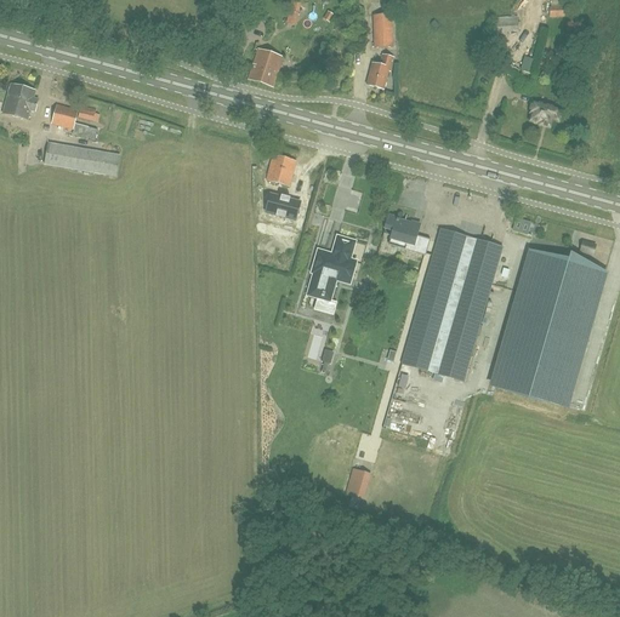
[(549,15),(563,13),(563,4),(549,5),(549,15)]
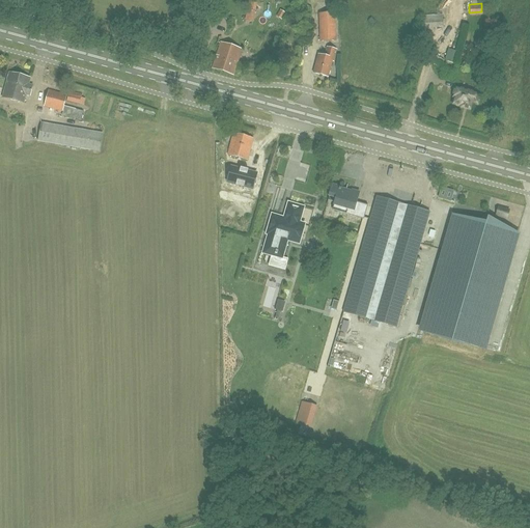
[(246,18),(254,20),(257,9),(249,7),(246,18)]
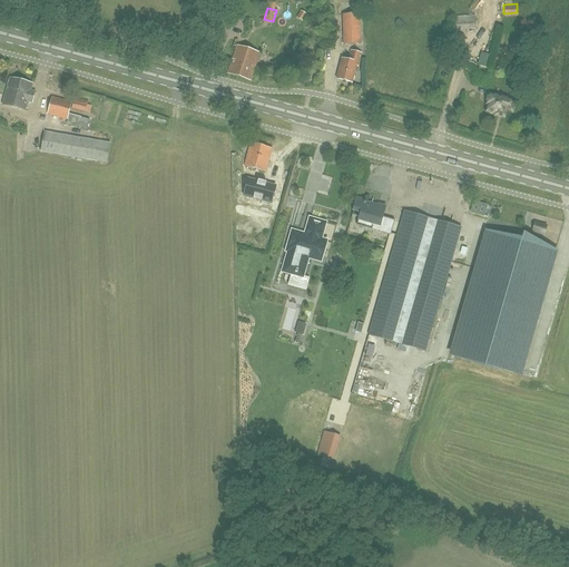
[(304,12),(298,8),(294,15),(300,18),(304,12)]
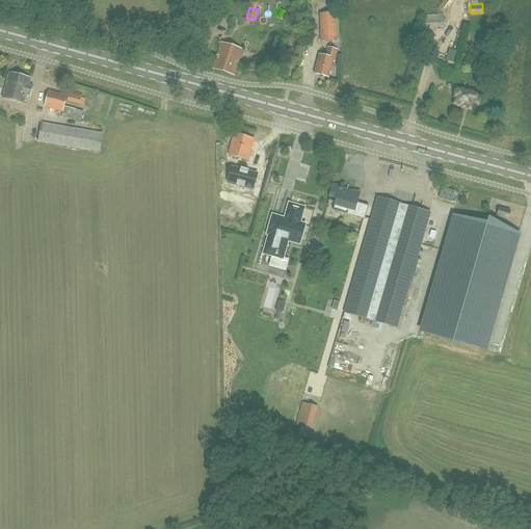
[(319,11),(320,38),(336,38),(335,10),(319,11)]
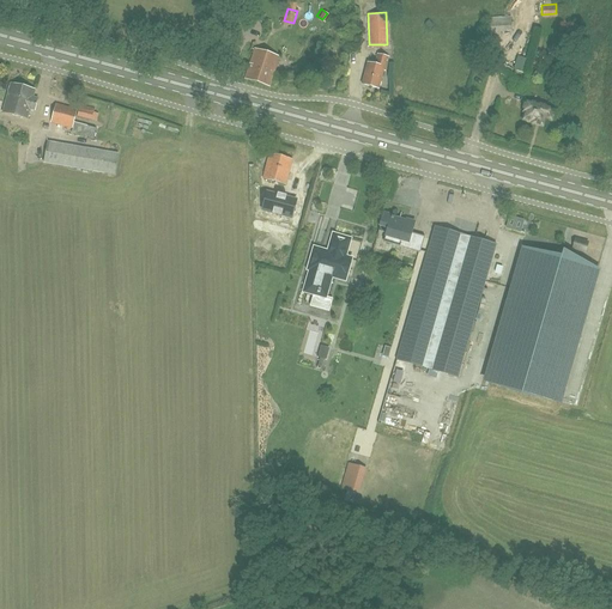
[(488,31),(510,29),(509,13),(486,16),(488,31)]
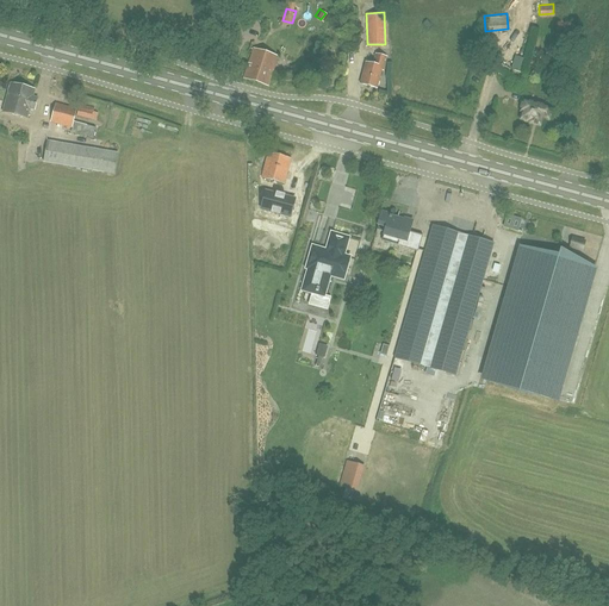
[(267,83),(277,54),(252,45),(243,75),(267,83)]
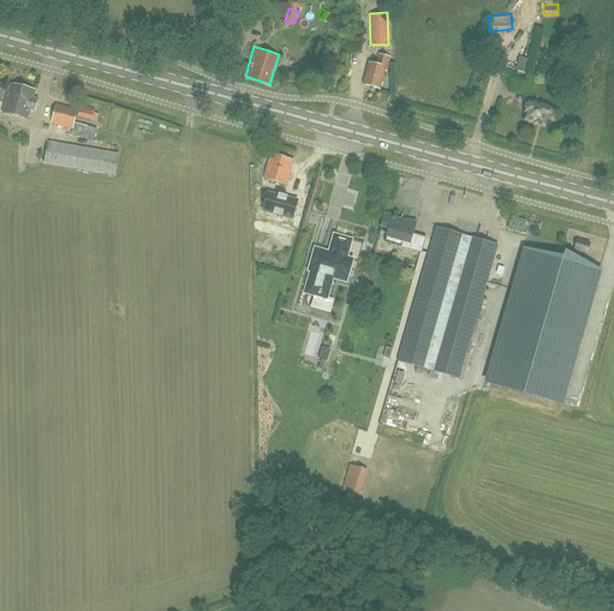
[(368,60),(362,82),(379,87),(383,67),(386,69),(389,54),(377,52),(375,63),(368,60)]
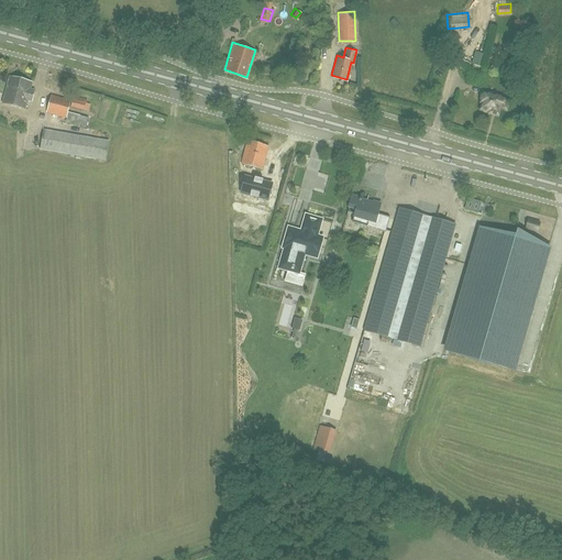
[(485,83),(489,66),(482,64),(480,70),(474,69),(474,73),(471,72),(473,83),(480,85),(481,81),(485,83)]
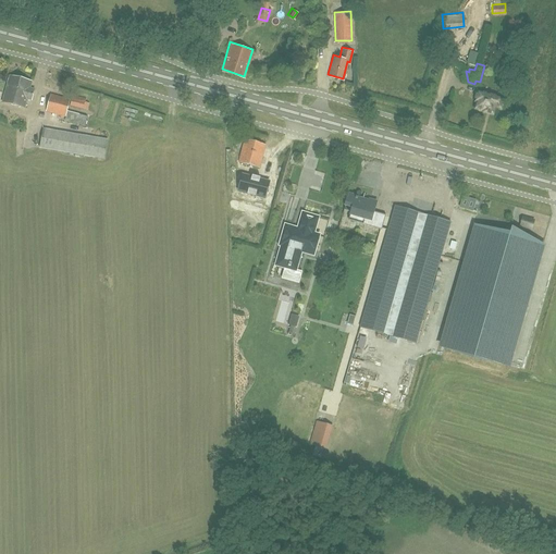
[(31,98),(34,87),(29,86),(31,79),(9,74),(2,100),(24,106),(26,97),(31,98)]
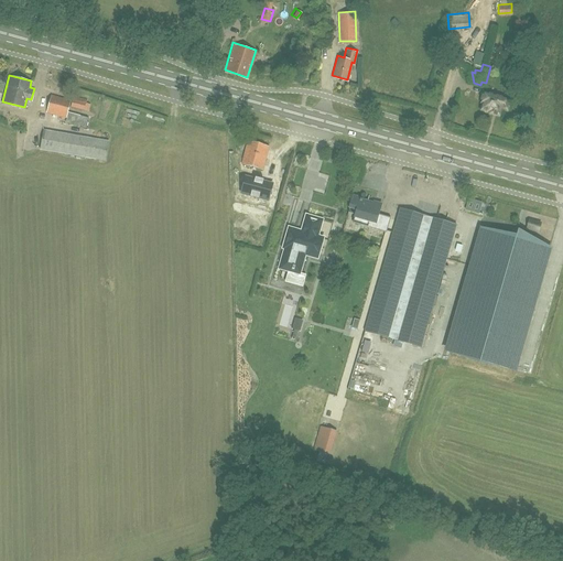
[(506,106),(508,98),(482,92),(479,101),(482,101),(480,108),(489,110),(488,111),(498,114),(500,105),(506,106)]
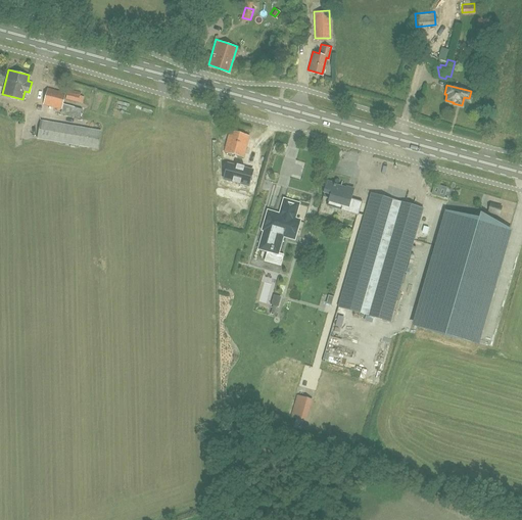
[(79,115),(81,107),(62,102),(65,91),(47,86),(42,102),(60,108),(59,110),(79,115)]
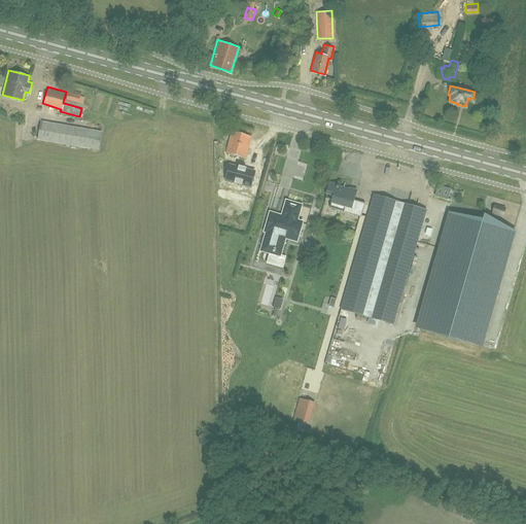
[(82,102),(83,96),(79,95),(80,91),(68,88),(65,98),(82,102)]
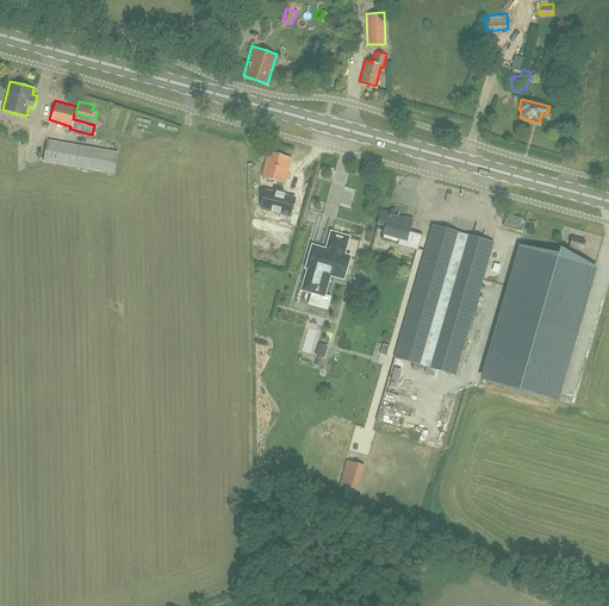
[(113,170),(117,150),(47,137),(43,158),(113,170)]
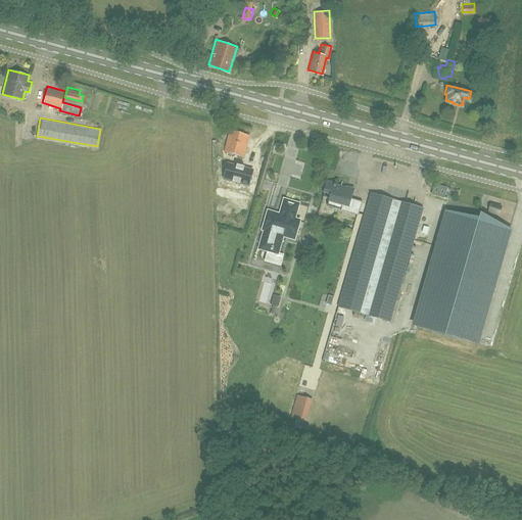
[(226,151),(246,156),(251,133),(231,129),(226,151)]
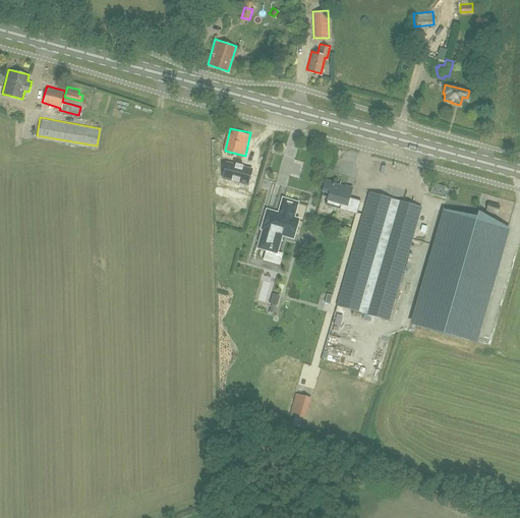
[(345,150),(343,164),(356,166),(358,152),(345,150)]
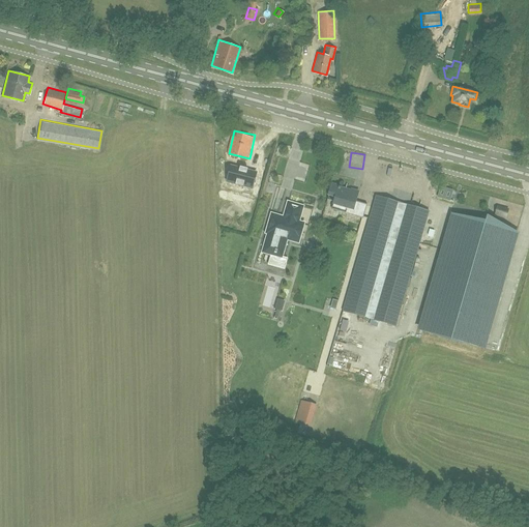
[(226,179),(242,183),(251,186),(255,170),(230,164),(230,166),(226,179)]
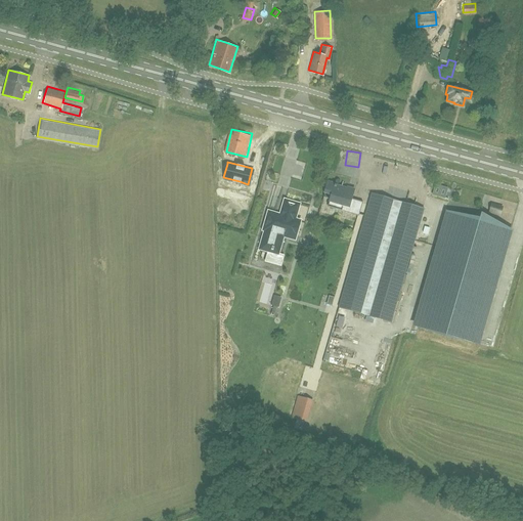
[(330,193),(329,201),(336,203),(335,207),(357,214),(358,212),(361,201),(350,198),(353,188),(346,186),(327,181),(323,191),(330,193)]
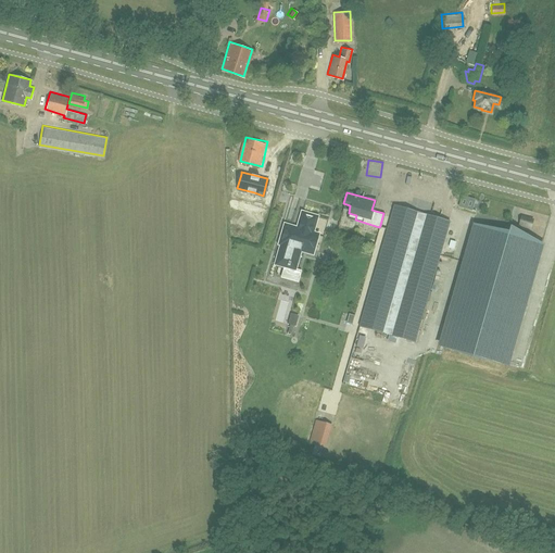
[(370,281),(363,309),(358,324),(388,334),(396,336),(414,340),(448,220),(407,208),(407,210),(392,206),(387,227),(370,281)]
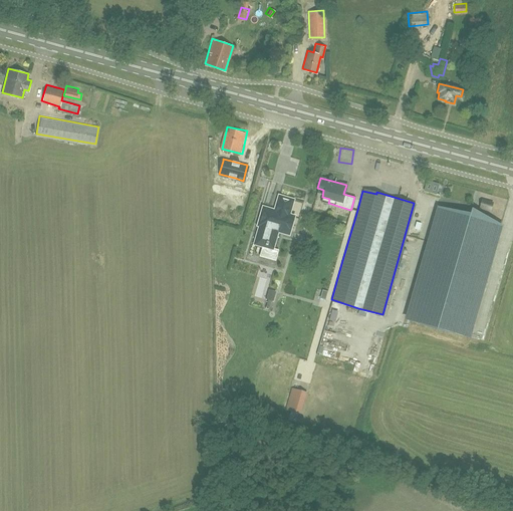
[(260,253),(275,257),(277,248),(273,247),(278,230),(289,233),(294,215),(289,214),(293,199),(278,195),(274,210),(262,207),(257,225),(259,225),(254,243),(262,245),(260,253)]
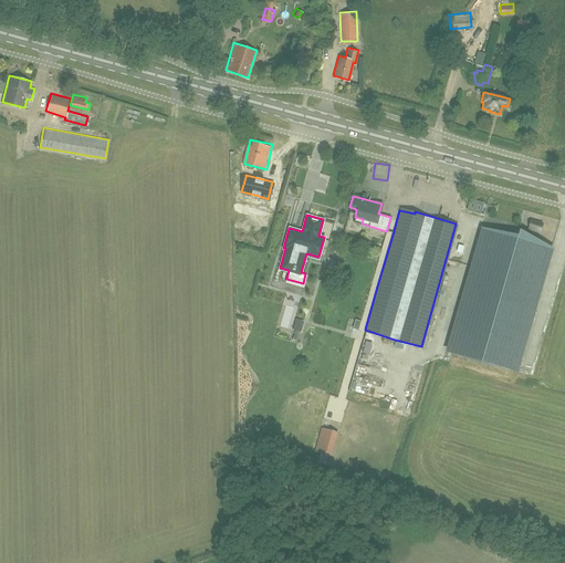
[(483,229),(450,350),(516,367),(550,247),(483,229)]
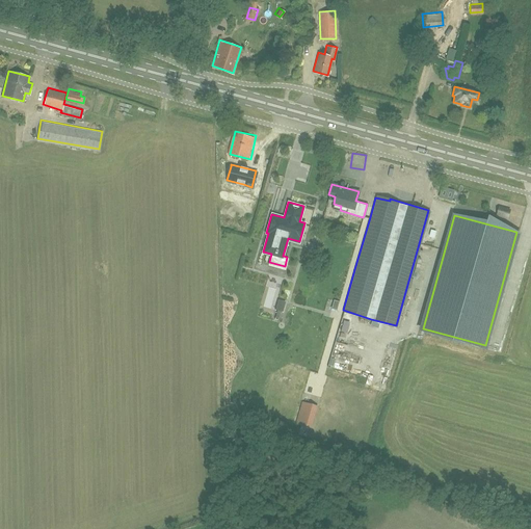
[(350,332),(352,321),(345,319),(343,329),(350,332)]
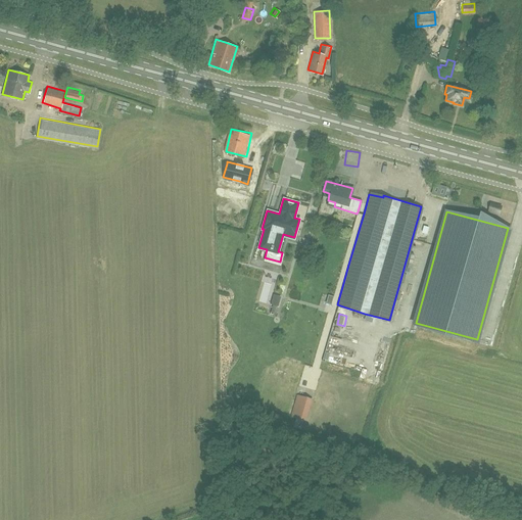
[(350,340),(352,330),(339,328),(337,337),(350,340)]
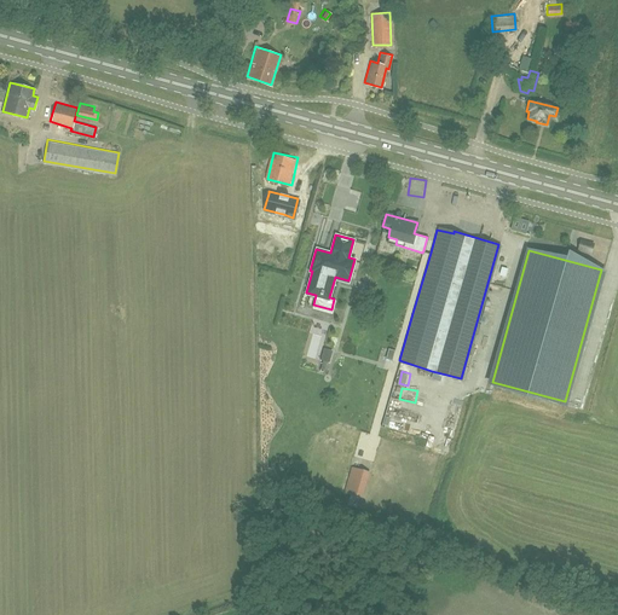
[(359,493),(367,471),(353,468),(347,489),(359,493)]
